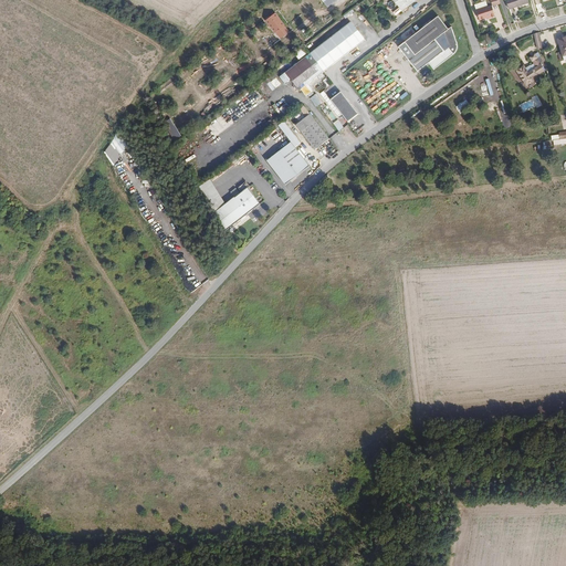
[(394,0),(404,12),(418,0),(394,0)]
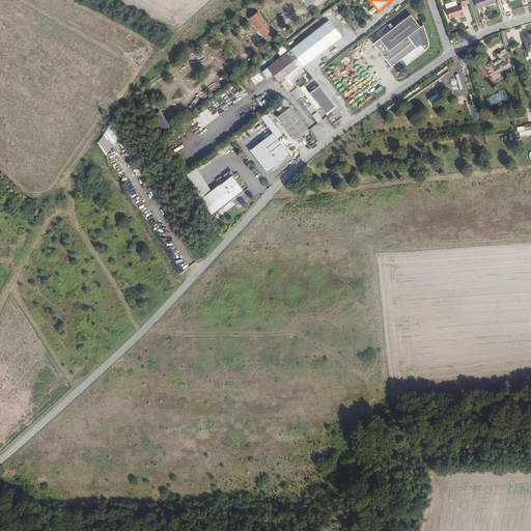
[(476,3),(478,12),(498,5),(495,0),(483,0),(476,3)]
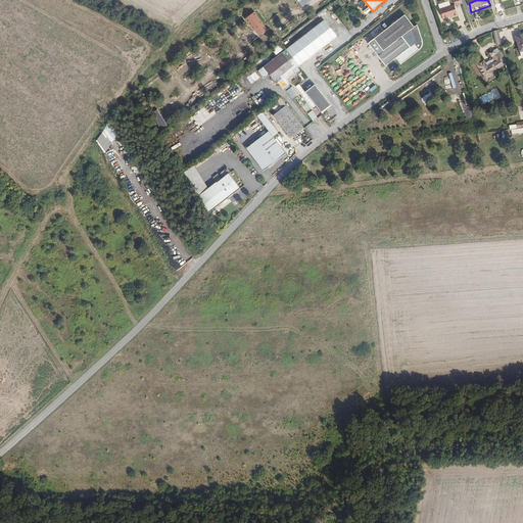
[(456,9),(453,10),(452,9),(441,13),(444,21),(453,19),(453,20),(459,18),(456,9)]
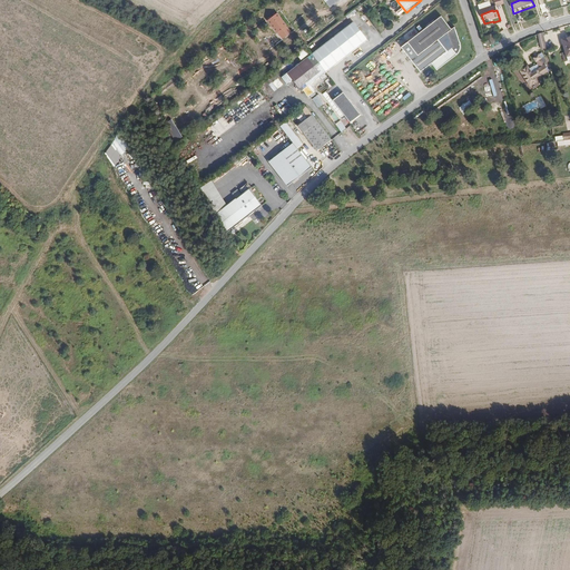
[(283,39),(293,31),(277,12),(267,20),(283,39)]
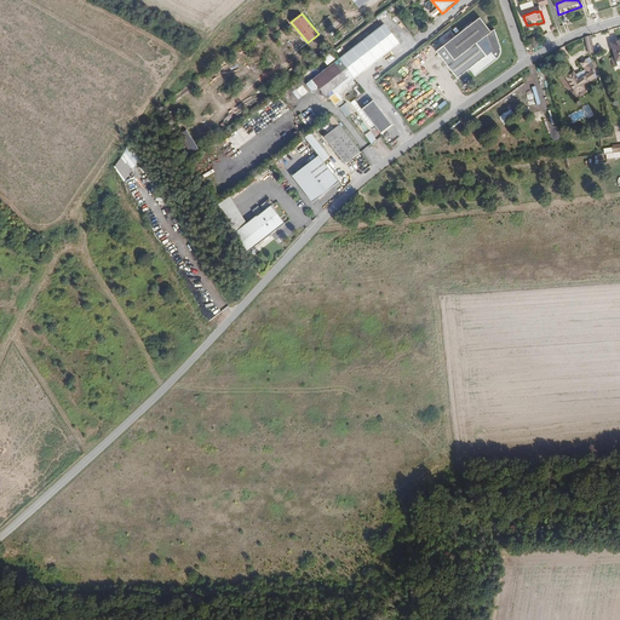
[(493,29),(489,33),(478,18),(436,52),(457,79),(469,69),(475,76),(497,59),(499,55),(500,50),(493,29)]
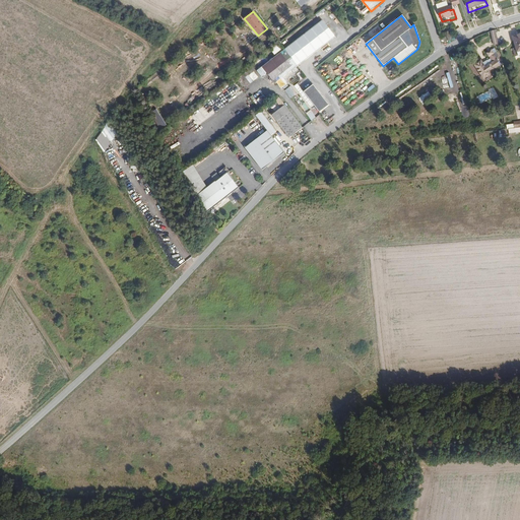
[(283,49),(296,65),(333,37),(320,20),(283,49)]
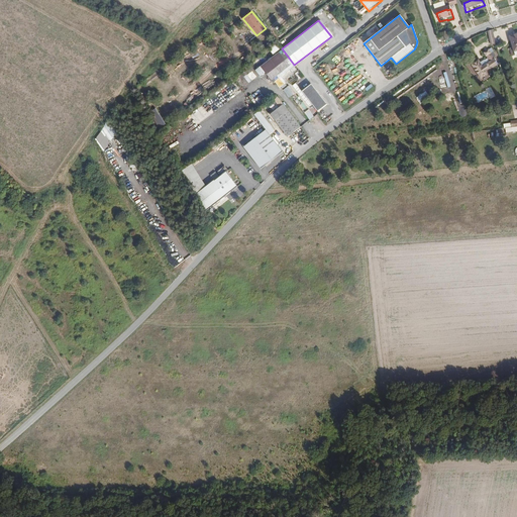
[(490,27),(485,29),(488,42),(493,41),(490,27)]
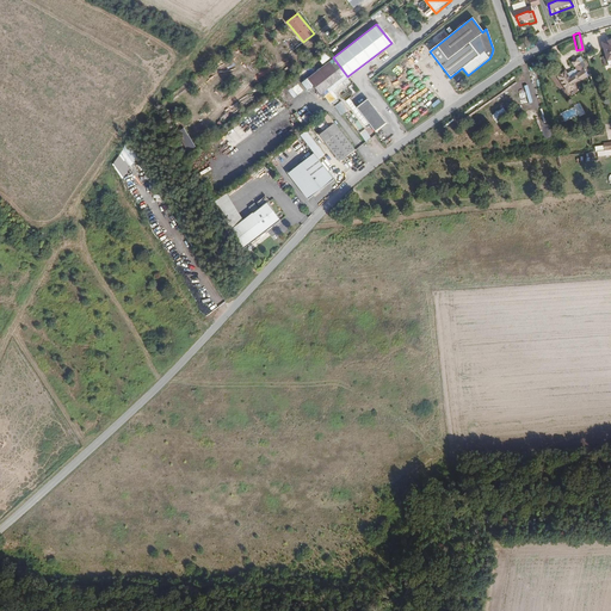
[(610,38),(599,41),(605,61),(610,59),(610,38)]
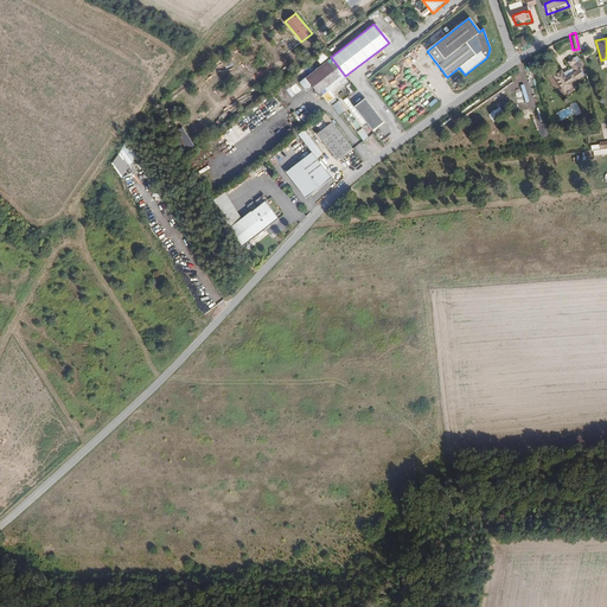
[(579,63),(573,52),(564,58),(569,65),(566,68),(564,66),(560,70),(558,68),(553,72),(562,87),(568,83),(567,80),(572,76),(573,77),(576,75),(580,77),(577,69),(576,64),(579,63)]
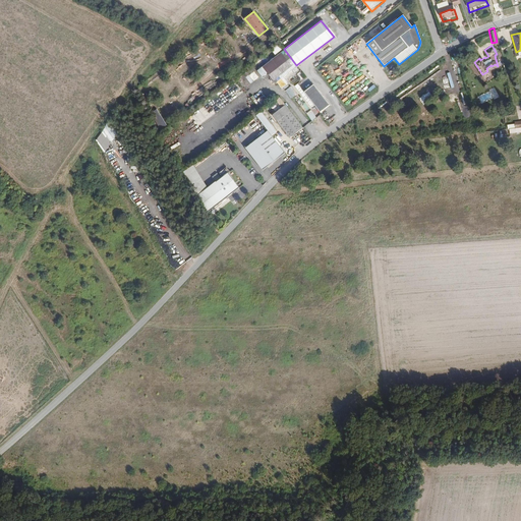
[(274,83),(296,65),(284,49),(261,67),(274,83)]
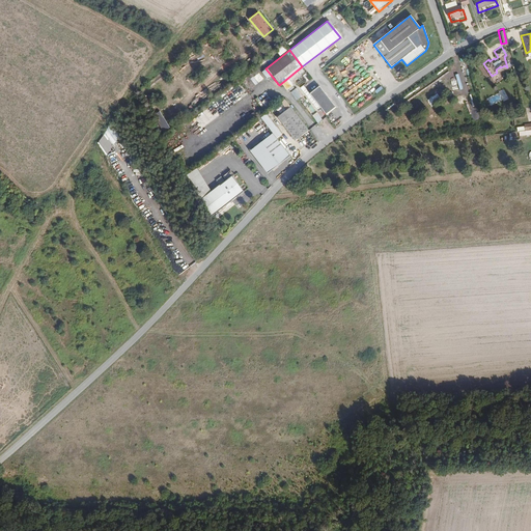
[(291,92),(297,100),(303,95),(298,87),(291,92)]
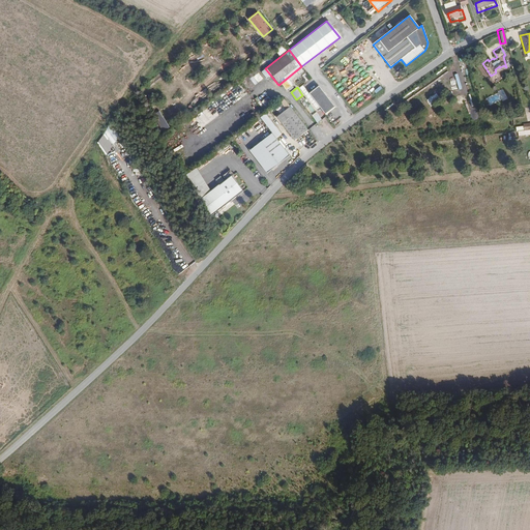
[(312,95),(328,117),(337,110),(321,89),(312,95)]
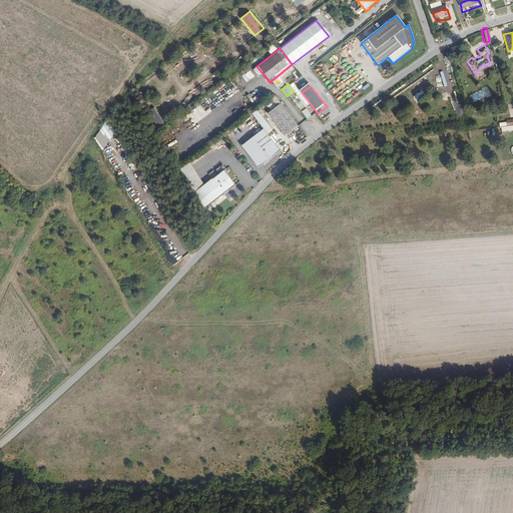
[(243,103),(247,108),(251,104),(248,100),(243,103)]
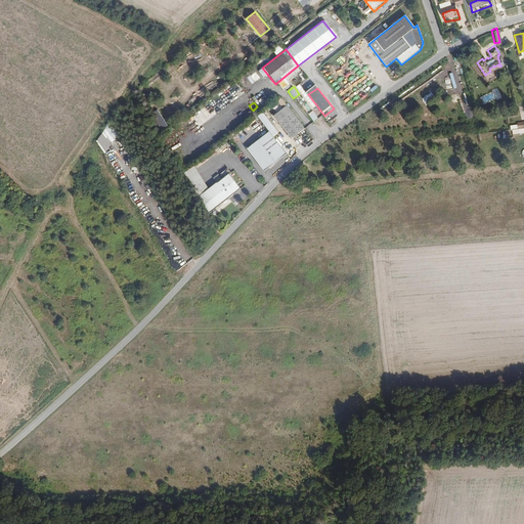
[(291,138),(304,129),(287,105),(273,117),(291,138)]
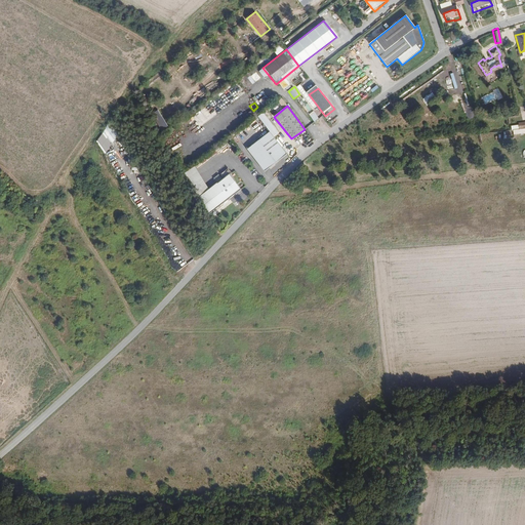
[(170,129),(158,111),(150,116),(163,134),(170,129)]
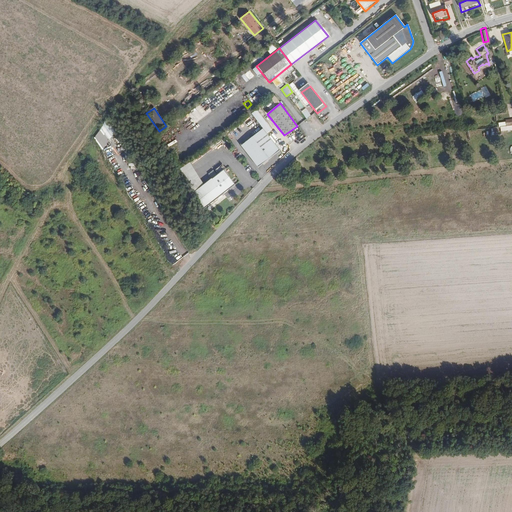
[(272,157),(280,151),(263,129),(242,146),(258,168),(267,161),(264,158),(269,153),(272,157)]
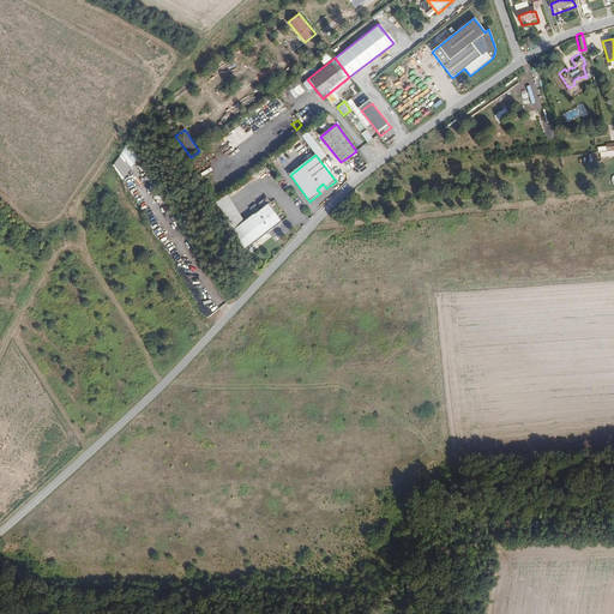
[(266,203),(233,233),(246,248),(269,230),(270,227),(281,221),(266,203)]
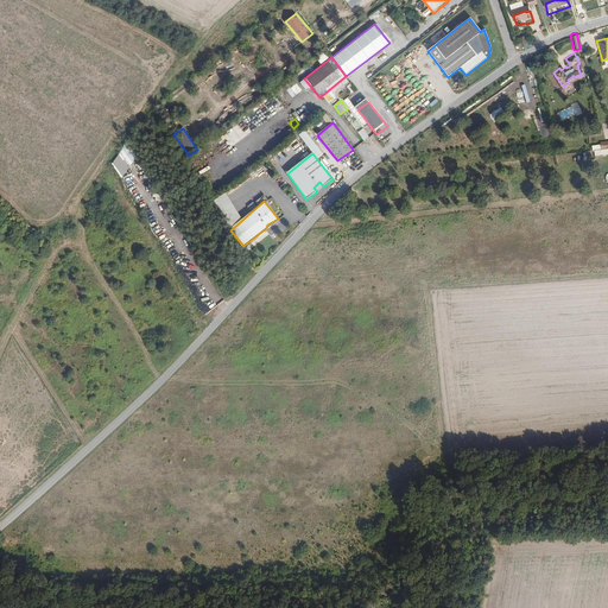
[(268,227),(272,232),(276,236),(286,228),(279,220),(268,227)]
